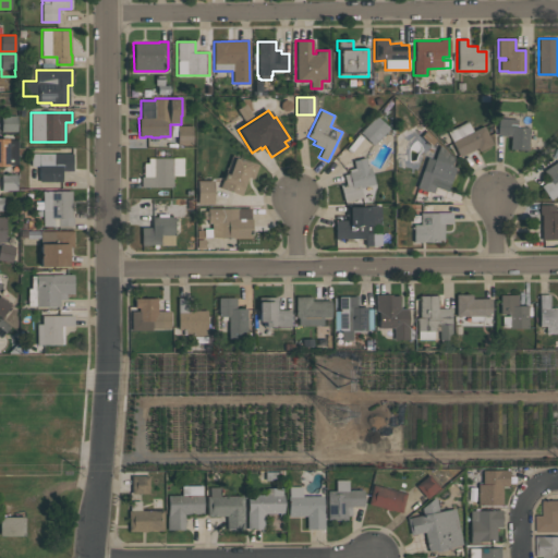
[(16,116),(16,131),(1,132),(1,116),(16,116)]
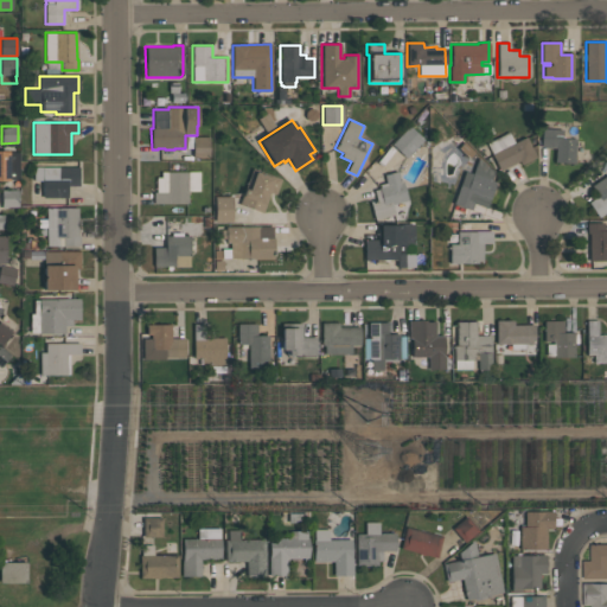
[(423,140),(406,158),(391,144),(409,126),(423,140)]
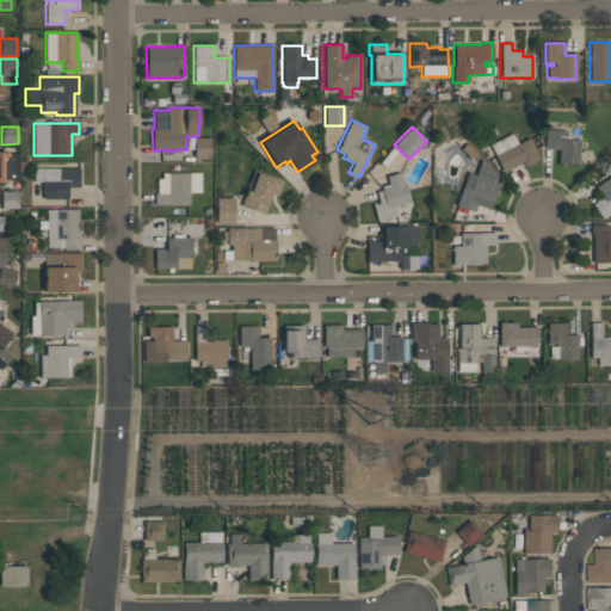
[(557,162),(559,149),(544,148),(545,129),(566,130),(566,139),(579,140),(578,165),(557,162)]
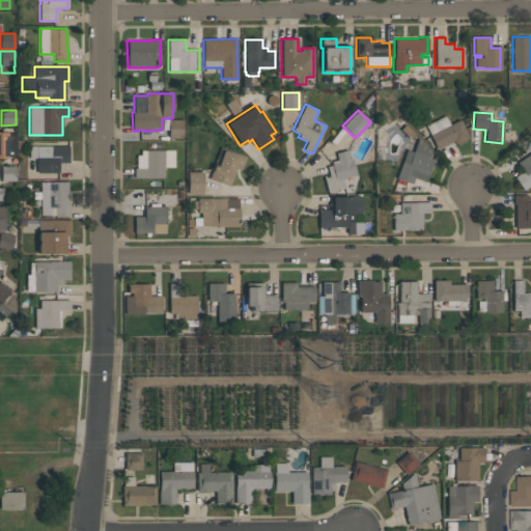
[(429,135),(430,135),(425,126),(444,115),(449,124),(458,119),(469,137),(455,144),(453,141),(437,149),(429,135)]
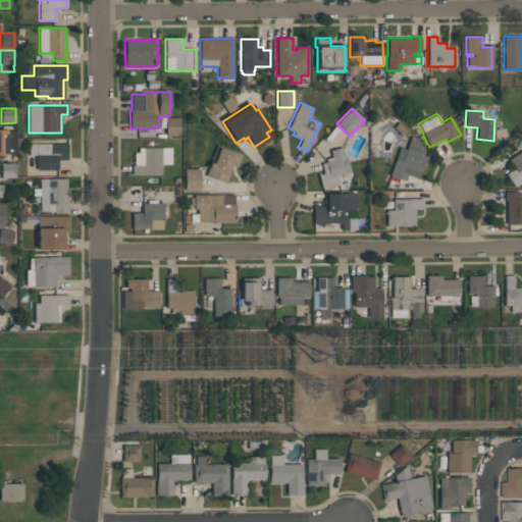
[(179,118),(165,118),(165,136),(179,136),(179,118)]
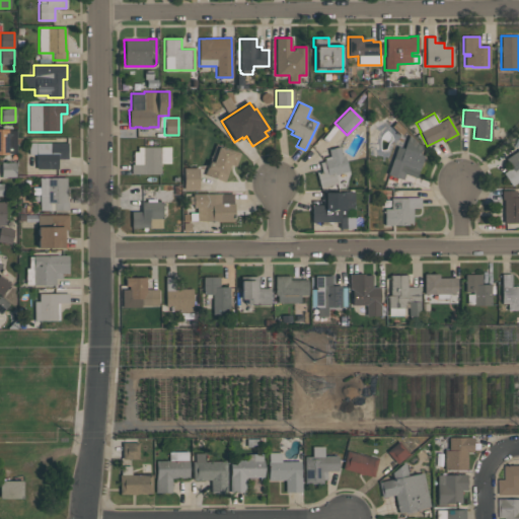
[(7,155),(0,155),(0,129),(6,129),(6,130),(16,130),(16,153),(7,153),(7,155)]
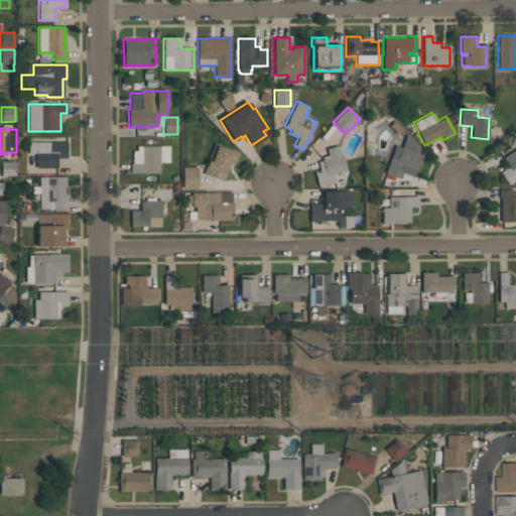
[(406,134),(419,146),(417,153),(421,154),(413,176),(402,172),(400,177),(385,172),(395,145),(401,147),(406,134)]
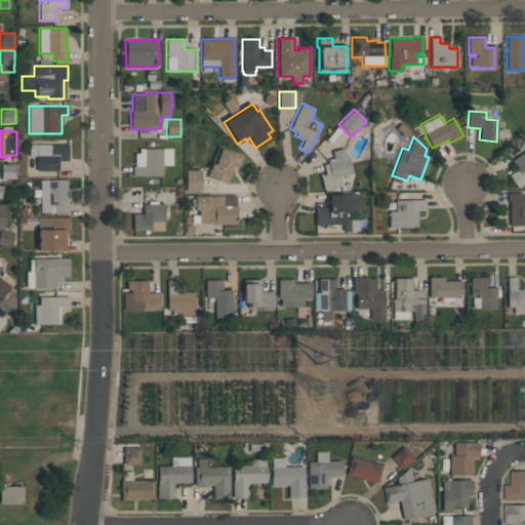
[(30,156),(30,144),(37,144),(37,145),(50,145),(68,145),(68,160),(57,160),(57,170),(37,170),(37,156),(30,156)]
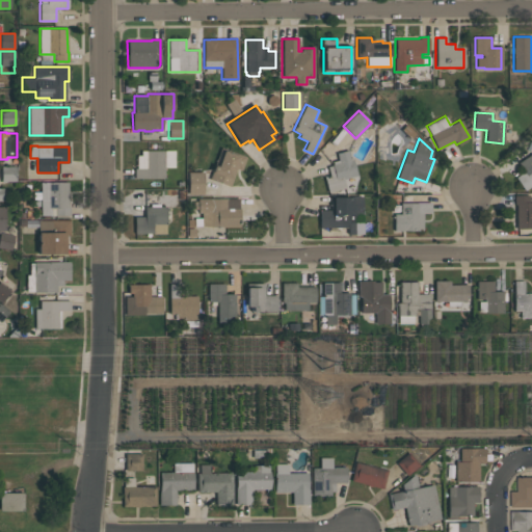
[(164,178),(134,178),(134,168),(136,168),(136,155),(140,155),(140,150),(175,151),(175,167),(164,167),(164,178)]
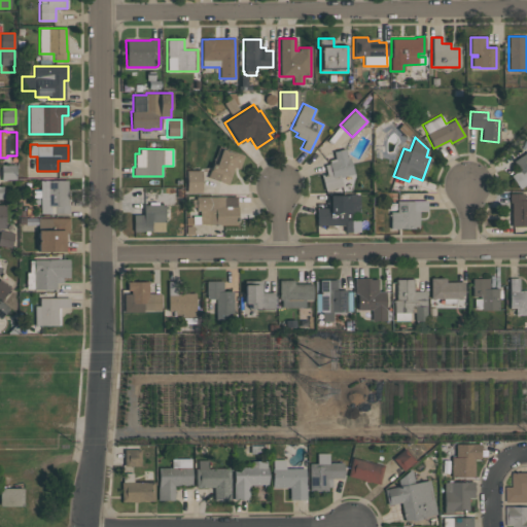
[(325,190),(320,174),(326,173),(323,165),(328,164),(328,163),(329,163),(328,160),(335,159),(332,151),(345,148),(347,157),(349,157),(353,174),(340,177),(342,186),(325,190)]
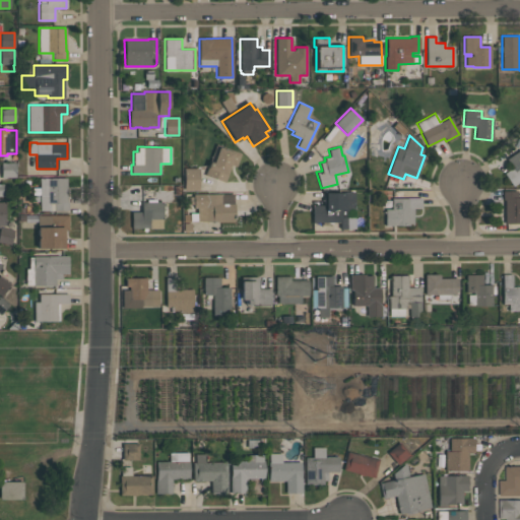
[(241,153),(236,167),(231,165),(224,182),(204,175),(209,161),(212,163),(218,147),(232,151),(232,150),(241,153)]
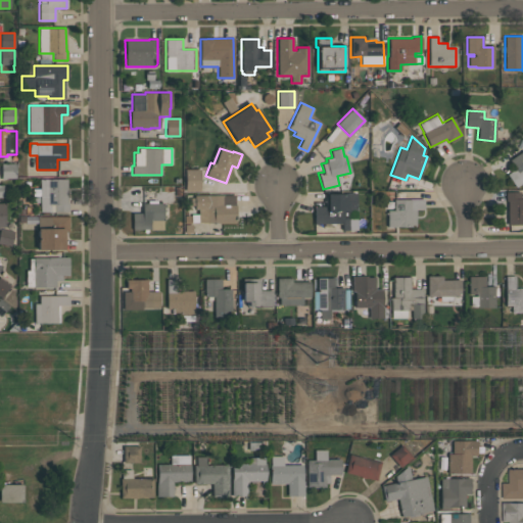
[(507,175),(515,169),(509,159),(522,149),(522,181),(515,187),(507,175)]
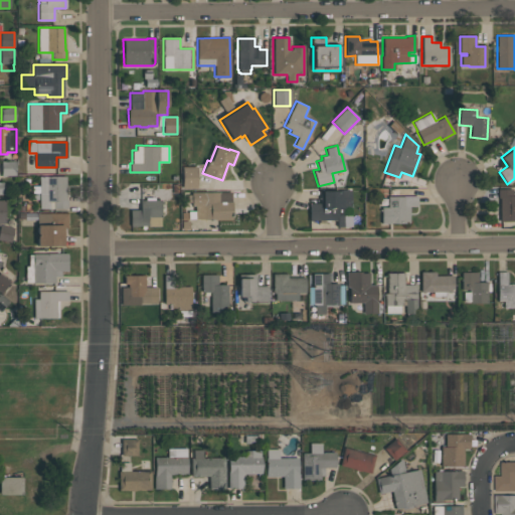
[(1,161),(15,161),(15,175),(6,176),(5,176),(1,176),(1,161)]
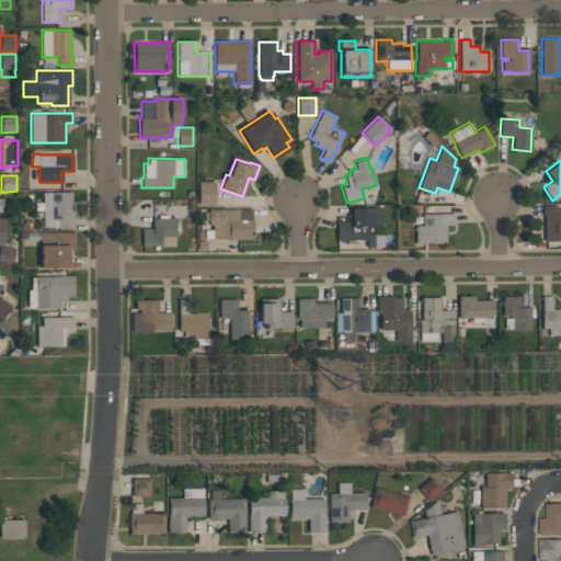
[(214,205),(198,205),(198,182),(214,182),(214,205)]
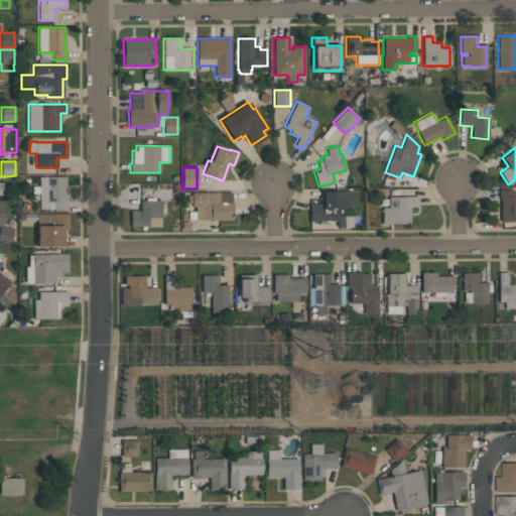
[(66,176),(66,200),(68,200),(68,209),(39,209),(39,194),(31,194),(31,185),(38,185),(38,176),(66,176)]
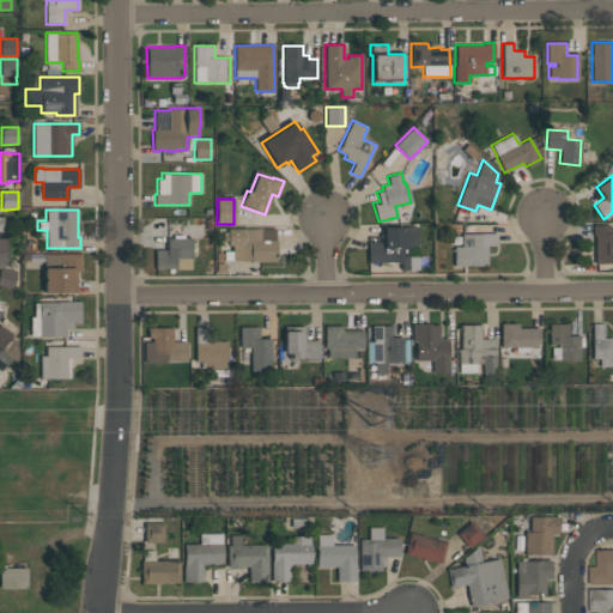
[(400,269),(400,262),(368,262),(368,242),(381,242),(380,225),(383,225),(383,228),(404,226),(417,225),(418,247),(408,247),(410,256),(418,255),(418,269),(400,269)]
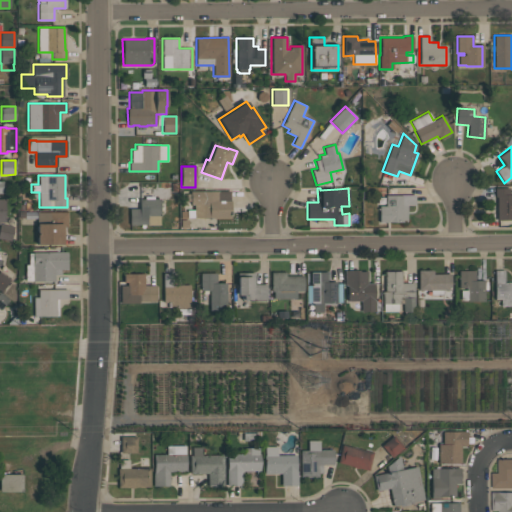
[(495,188),(509,188),(509,195),(511,195),(511,220),(496,220),(496,197),(495,197),(495,188)]
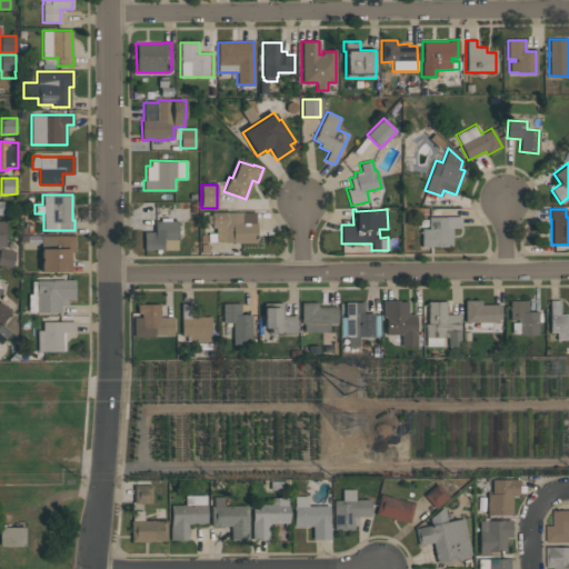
[(256,212),(256,222),(257,222),(257,242),(237,243),(237,241),(216,242),(216,241),(208,241),(208,233),(215,233),(215,228),(211,228),(211,223),(207,223),(207,215),(211,215),(211,212),(256,212)]
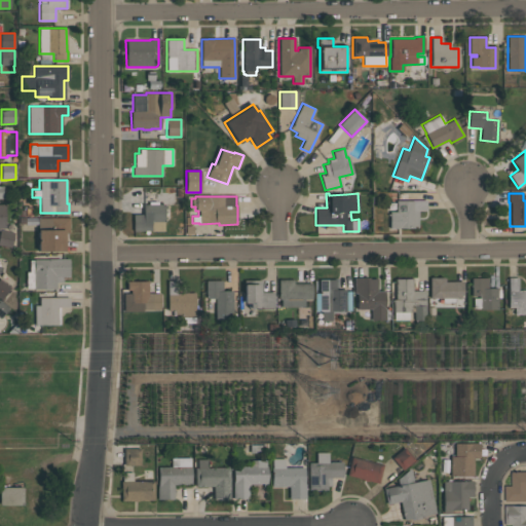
[(389,228),(389,211),(396,211),(396,200),(425,200),(425,211),(417,211),(417,227),(389,228)]
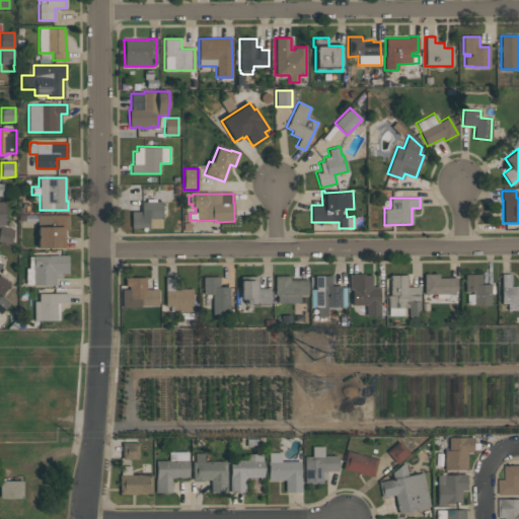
[(131,228),(131,211),(141,211),(141,202),(146,202),(146,199),(155,199),(155,201),(162,201),(162,218),(161,218),(161,228),(149,228),(148,228),(148,229),(143,229),(143,228),(131,228)]
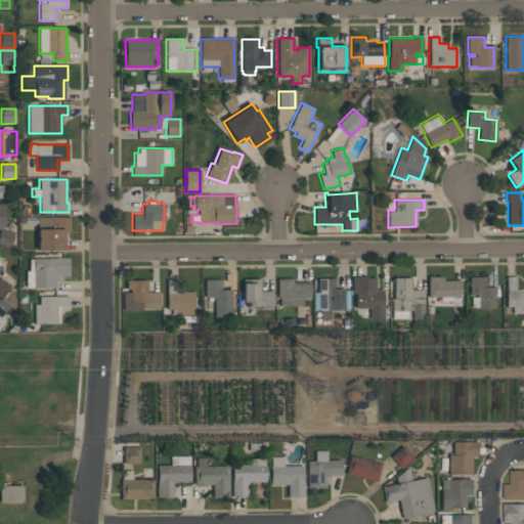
[(66,250),(37,250),(37,217),(69,217),(69,231),(66,231),(66,250)]
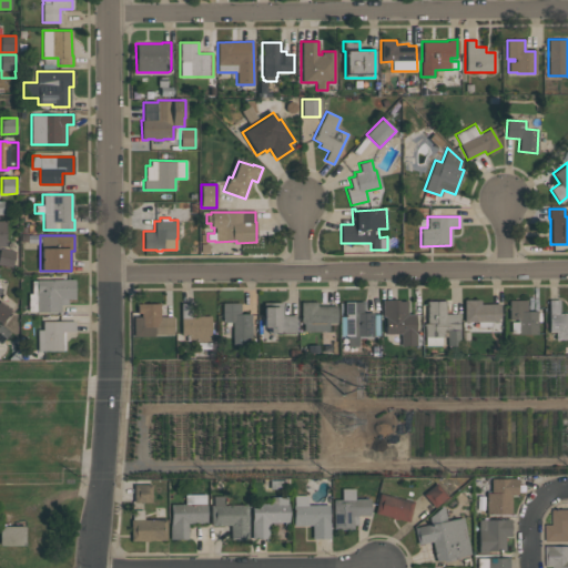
[(11,266),(0,264),(0,247),(14,251),(11,266)]
